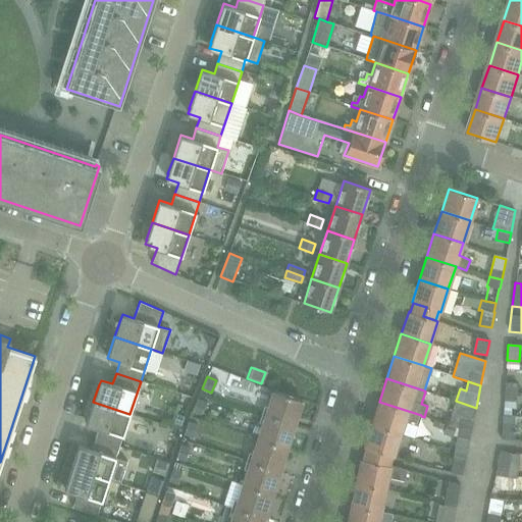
[(518,383),(505,382),(505,392),(517,393),(518,383)]
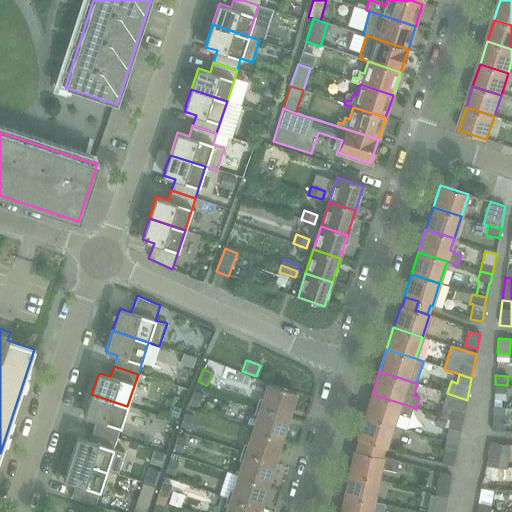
[(296,393),(268,384),(260,407),(288,416),(296,393)]
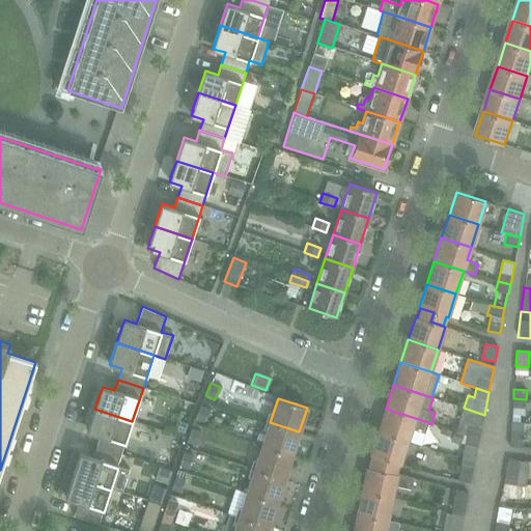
[(526,399),(513,398),(511,423),(520,423),(521,415),(525,415),(526,399)]
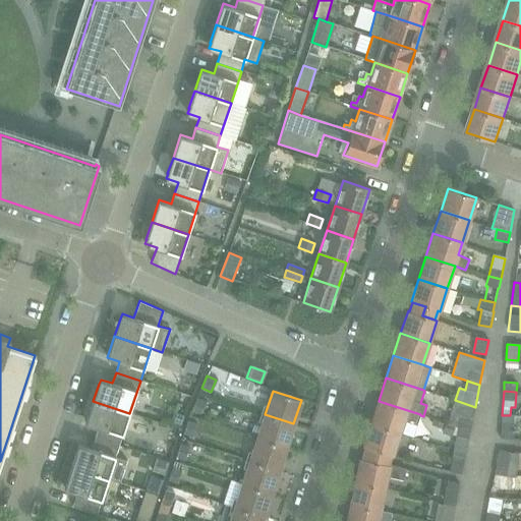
[(207,402),(197,398),(191,411),(200,414),(207,402)]
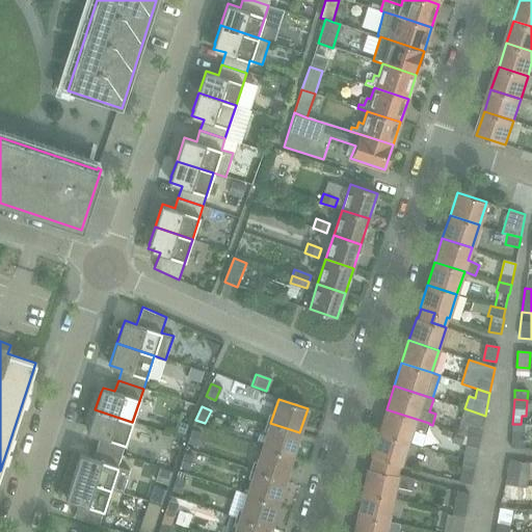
[(457,432),(470,436),(480,439),(480,436),(485,416),(464,408),(463,408),(457,432)]
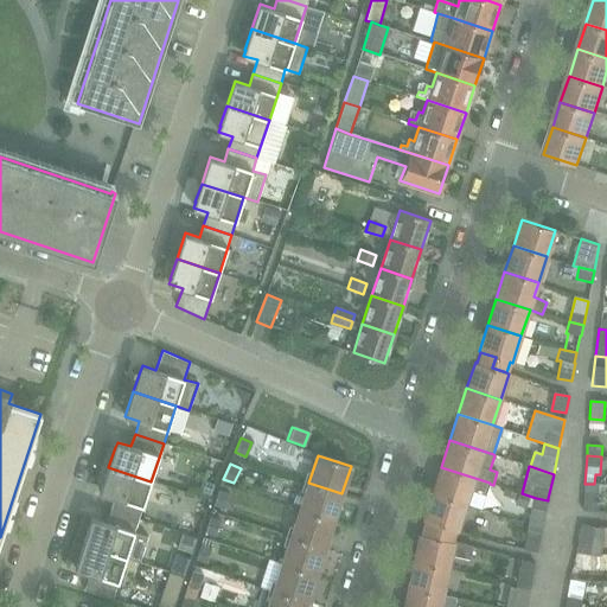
[(151,481),(108,467),(100,493),(114,498),(110,510),(139,519),(151,481)]
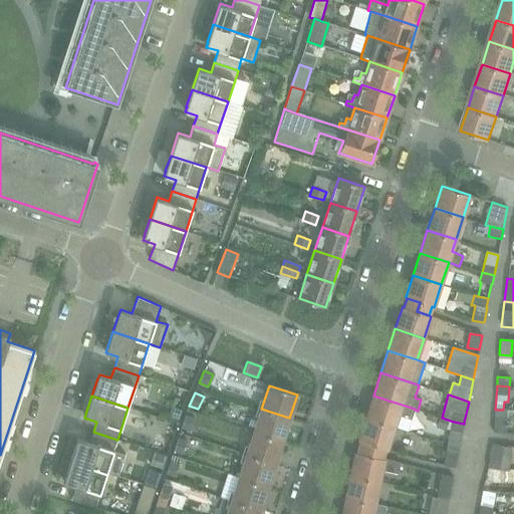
[(415,409),(373,396),(365,418),(395,427),(399,415),(412,420),(415,410),(415,409)]
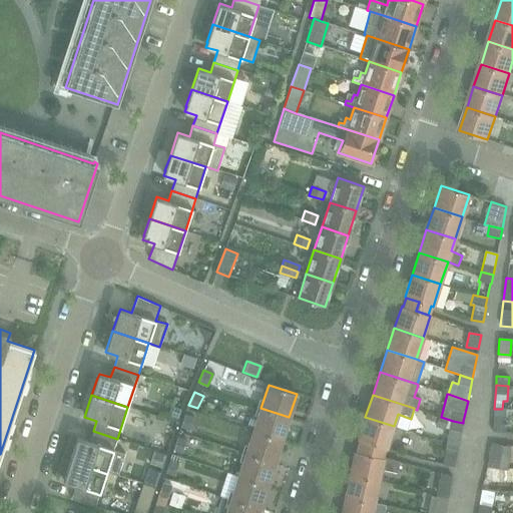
[(289,417),(261,408),(257,419),(245,415),(241,426),(253,430),(252,431),(282,440),(289,417)]
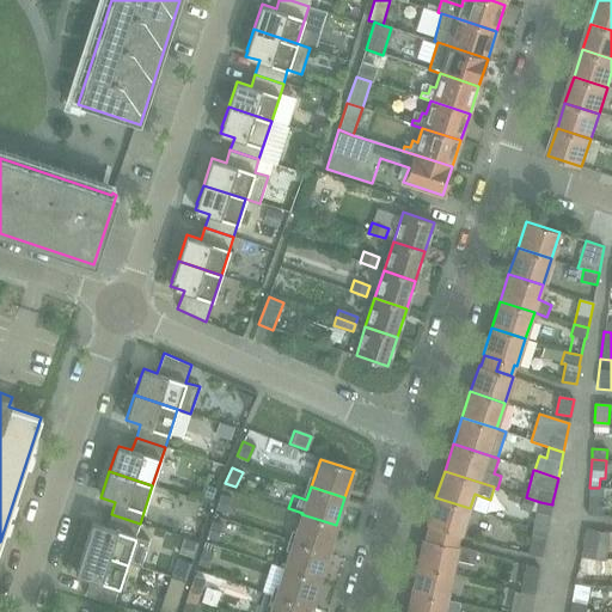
[(226,513),(231,499),(232,497),(220,494),(215,509),(226,513)]
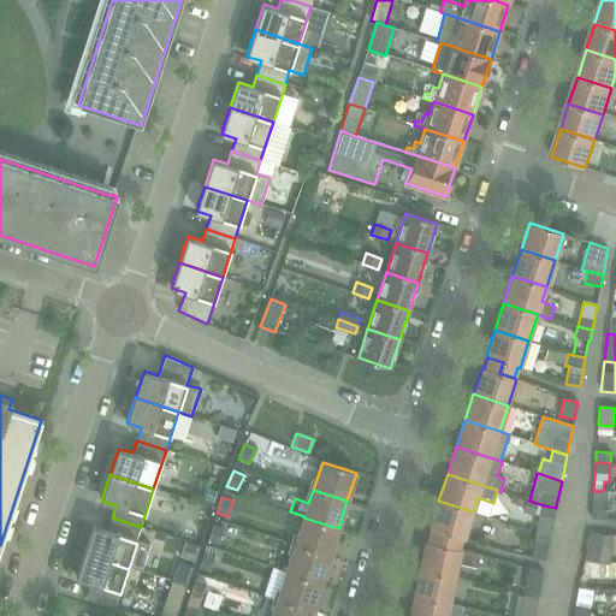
[(473,511),(438,501),(430,527),(432,528),(446,533),(443,545),(458,549),(462,538),(463,539),(473,511)]
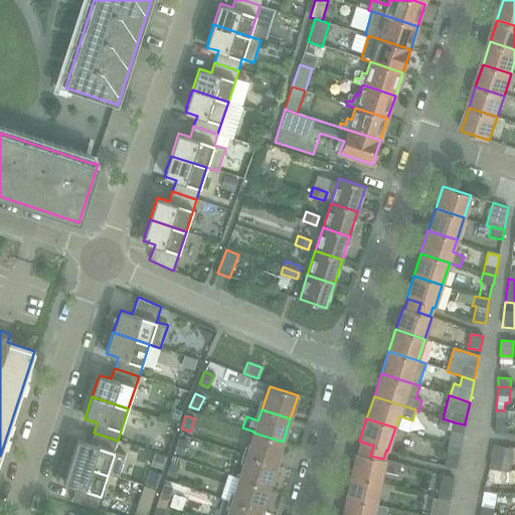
[(508,419),(496,418),(495,434),(507,435),(508,419)]
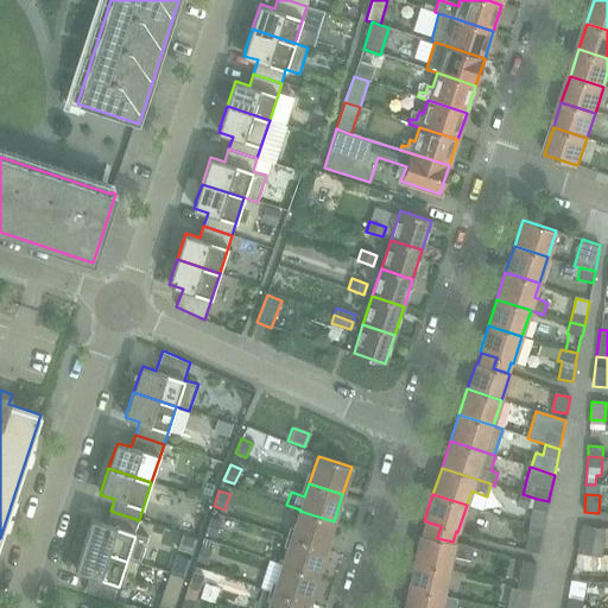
[(546,512),(549,501),(537,499),(529,525),(544,529),(546,512)]
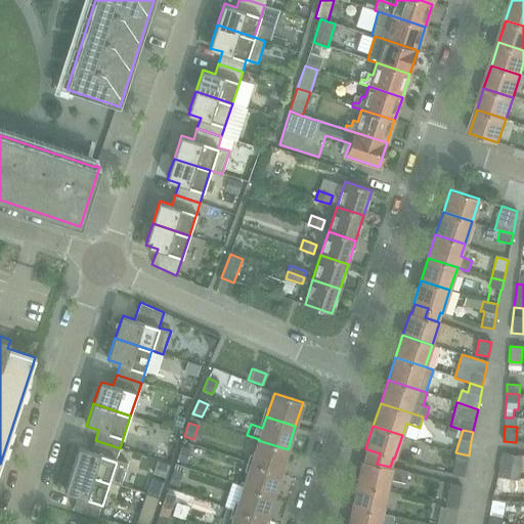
[(120,448),(95,440),(91,451),(80,447),(78,451),(72,470),(108,481),(108,482),(121,485),(128,463),(117,460),(120,448)]
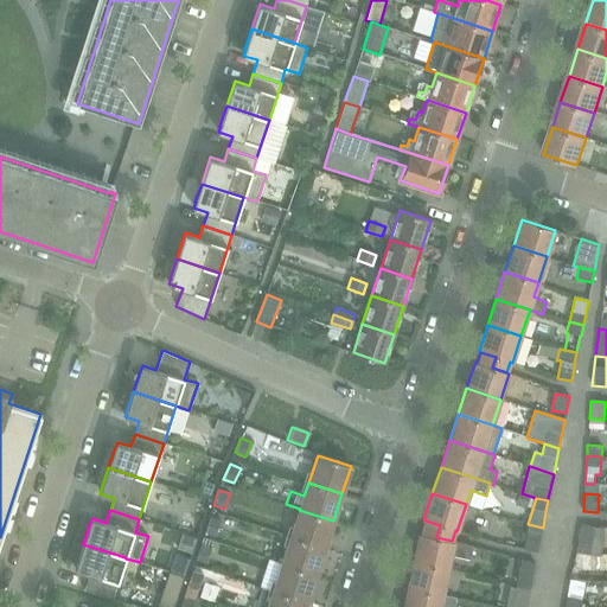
[(333,521),(299,510),(291,537),(324,548),(333,521)]
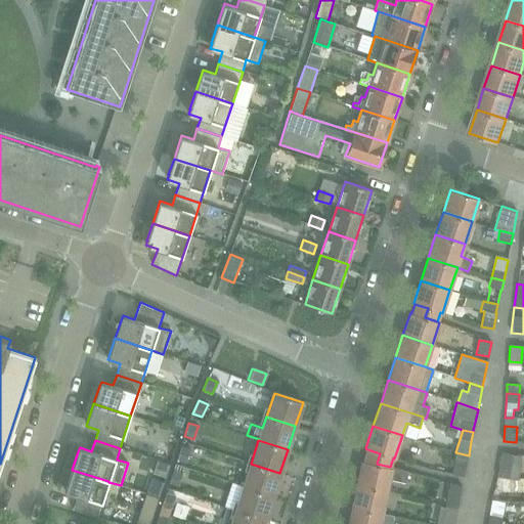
[(190,449),(181,446),(177,460),(186,463),(190,449)]
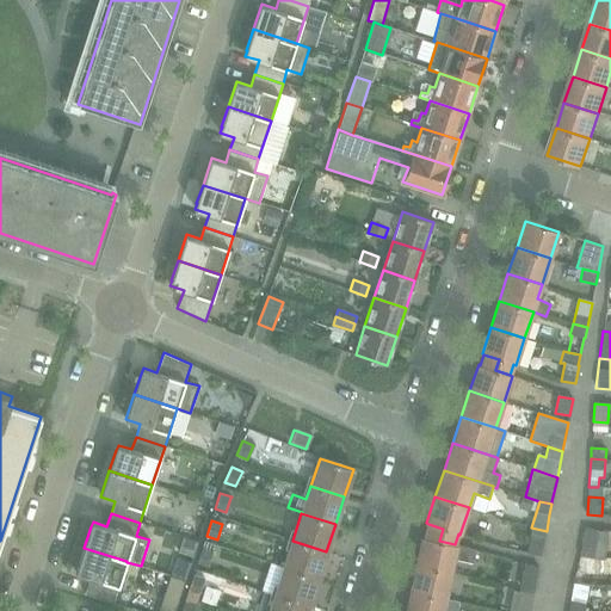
[(424,538),(423,537),(417,565),(451,572),(454,559),(473,563),(476,551),(457,544),(455,544),(439,541),(443,529),(429,524),(424,538)]
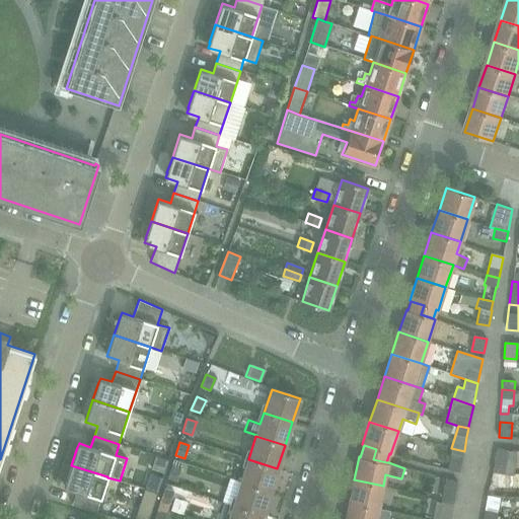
[(451,448),(450,454),(447,469),(460,472),(462,457),(464,451),(451,448)]
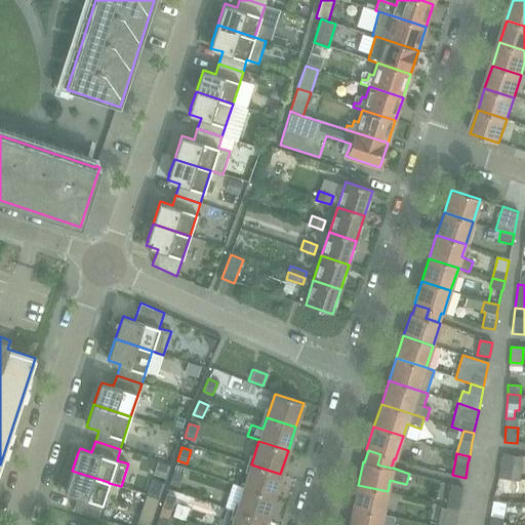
[(497,480),(513,481),(519,481),(523,468),(522,456),(514,456),(502,454),(497,480)]
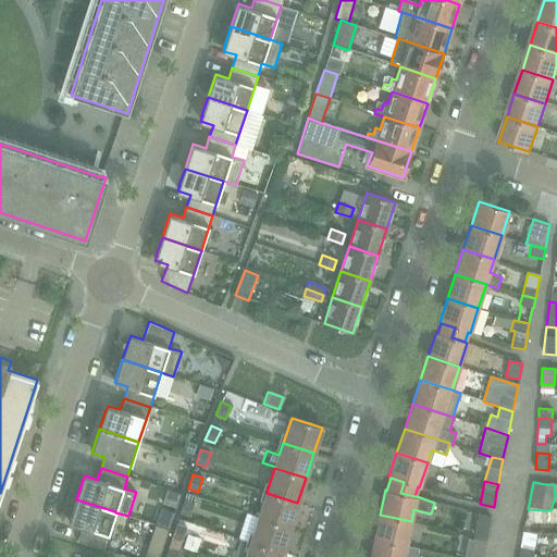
[(180,495),(168,492),(163,504),(175,508),(180,495)]
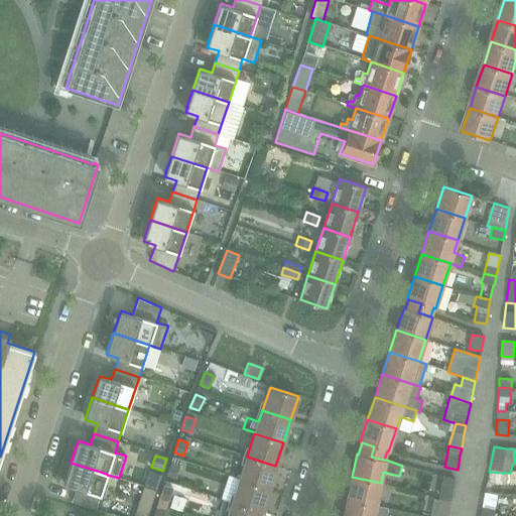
[(247,457),(240,479),(239,480),(268,489),(275,466),(247,457)]
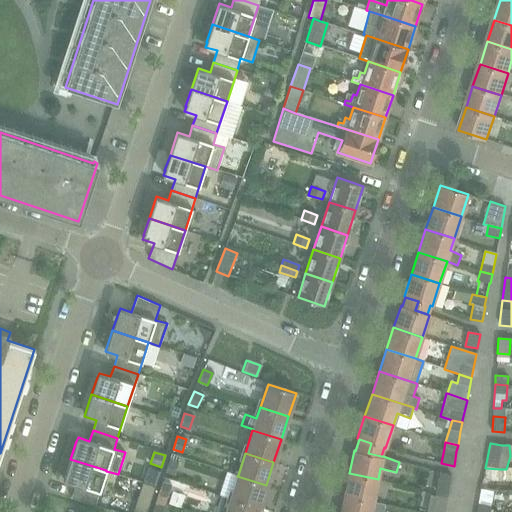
[(106,470),(70,459),(63,480),(75,484),(71,497),(95,505),(106,471),(106,470)]
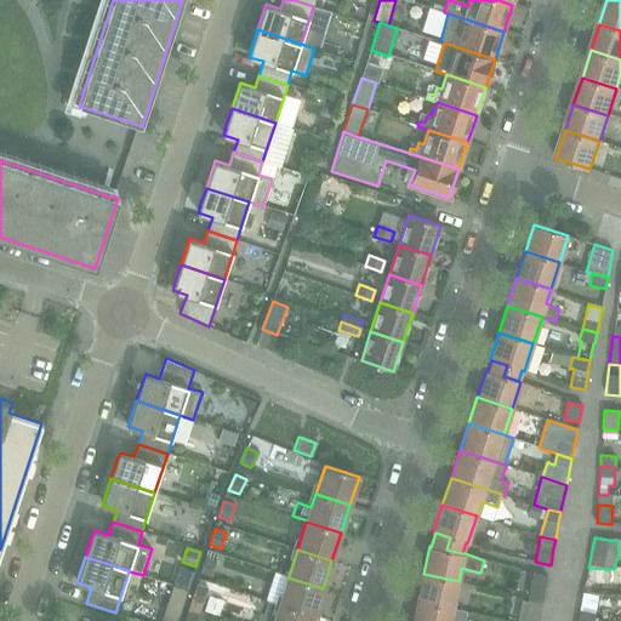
[(217,560),(205,557),(200,573),(211,576),(217,560)]
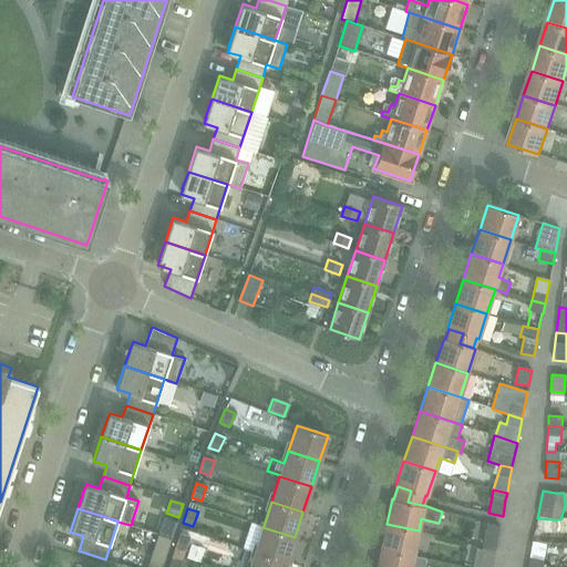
[(554,519),(537,518),(532,543),(554,544),(554,519)]
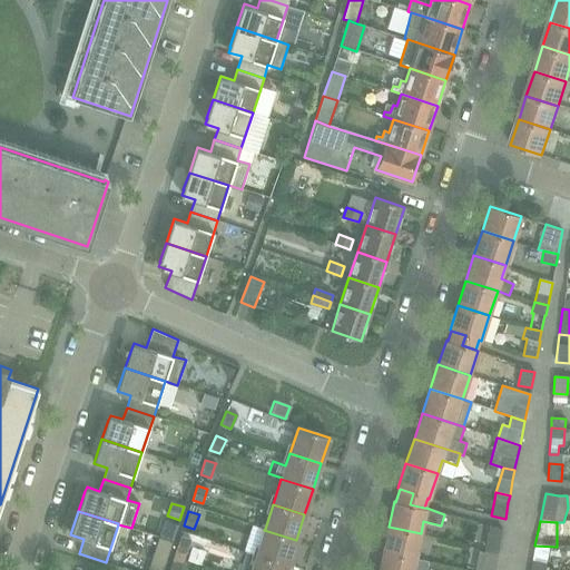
[(265,529),(254,524),(245,552),(247,553),(287,567),(296,540),(264,530),(265,529)]
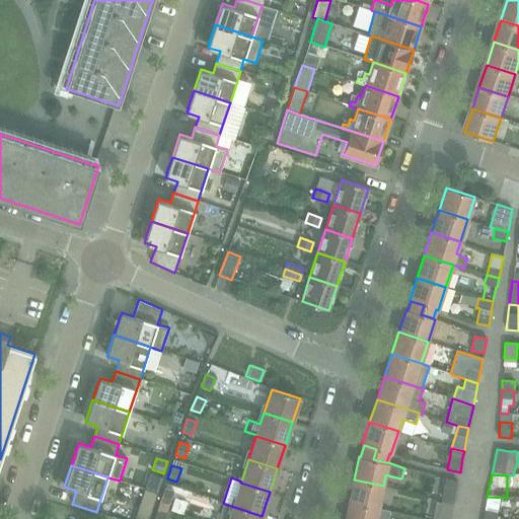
[(383,486),(354,479),(349,503),(378,509),(383,486)]
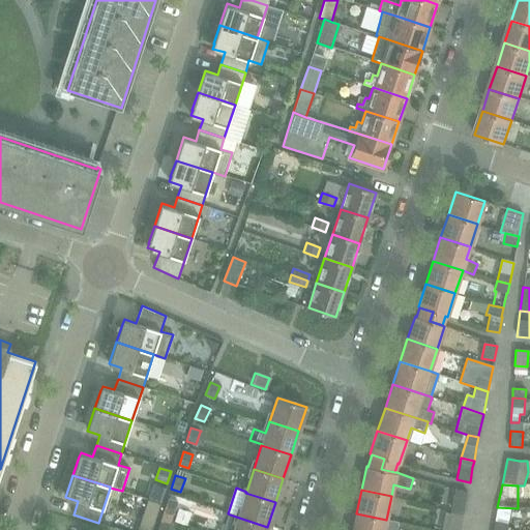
[(468,492),(454,490),(450,513),(463,516),(468,492)]
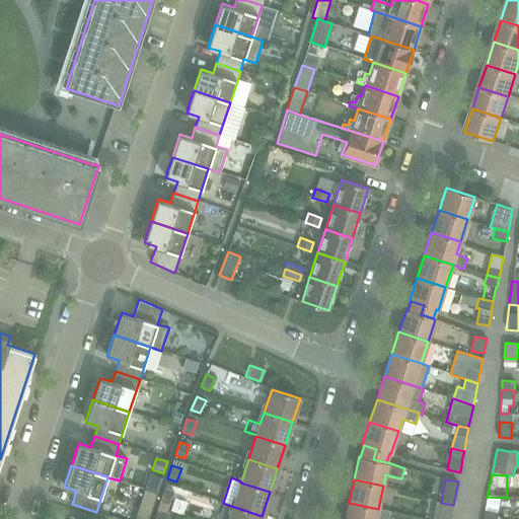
[(173,492),(164,489),(160,502),(169,505),(173,492)]
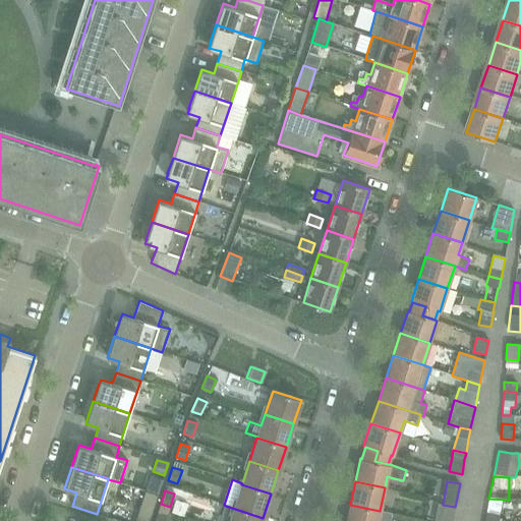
[(145,491),(134,520),(149,520),(158,496),(145,491)]
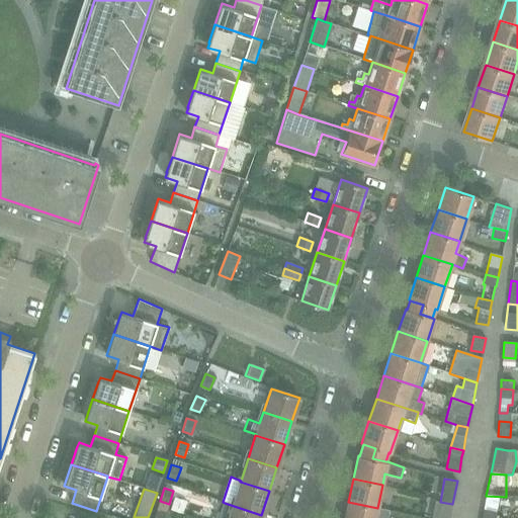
[(198,505),(201,493),(187,489),(184,502),(198,505)]
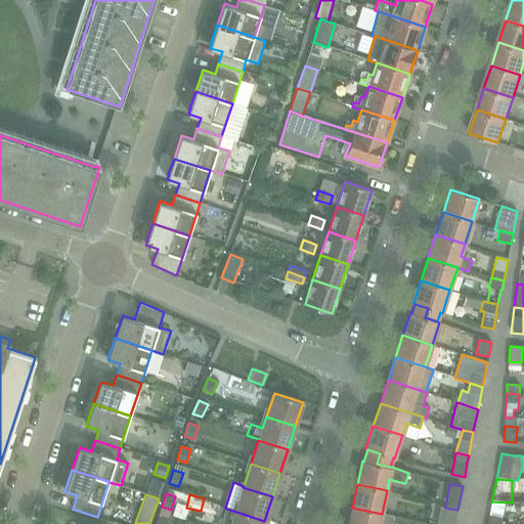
[(492,504),(488,523),(492,523),(500,523),(505,506),(492,504)]
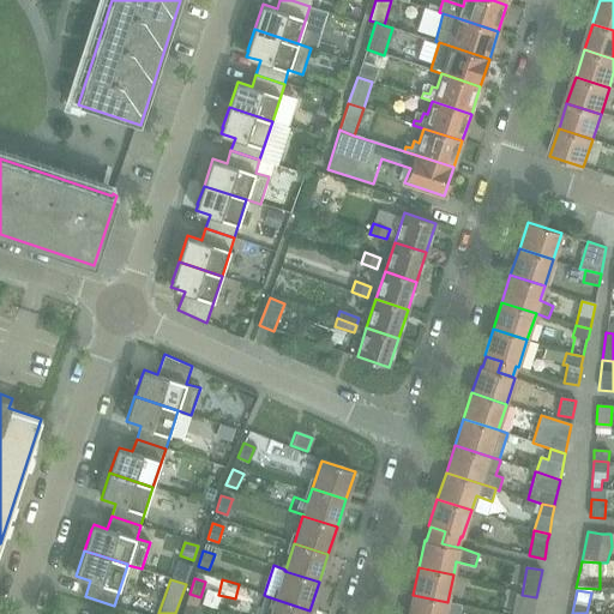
[(447,602),(413,595),(408,613),(458,613),(461,606),(447,602)]
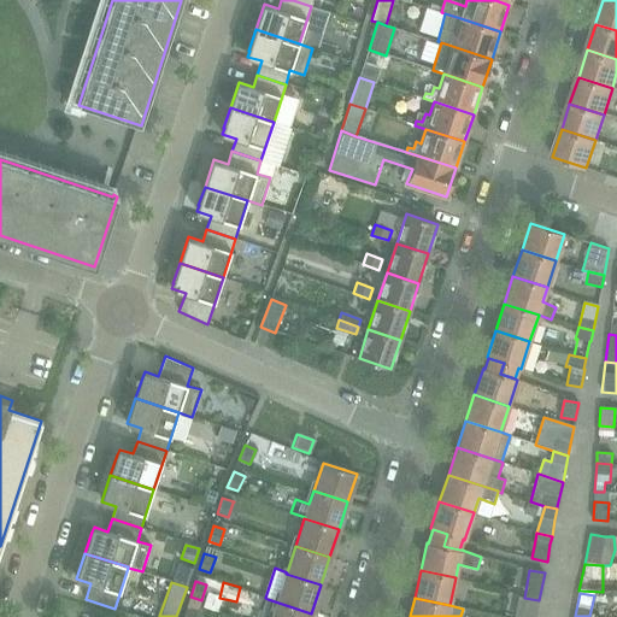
[(310,616),(311,613),(268,599),(264,610),(274,613),(271,616),(310,616)]
